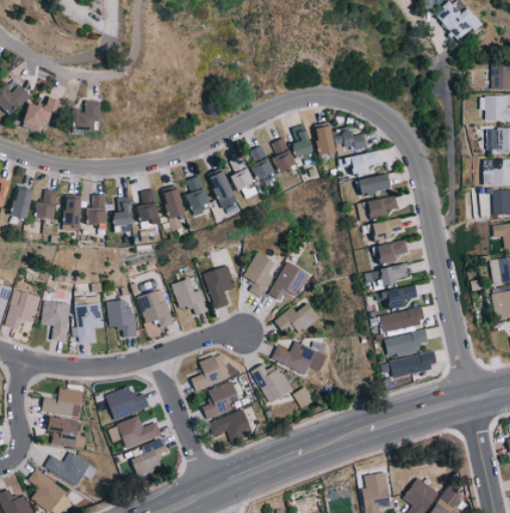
[(480,23),(465,7),(461,11),(450,0),(448,0),(440,7),(444,11),(437,18),(459,42),(480,23)]
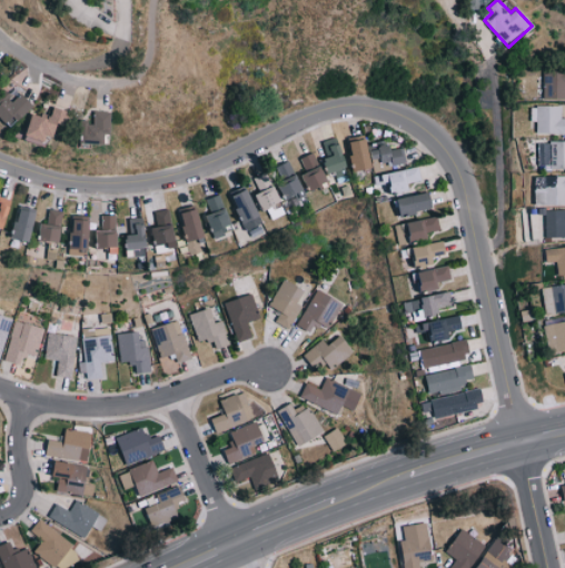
[(544,100),(564,99),(564,69),(544,70),(544,100)]
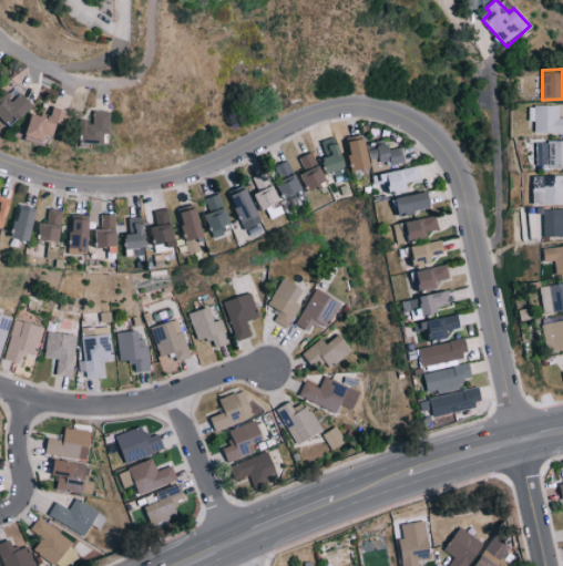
[(33,106),(22,93),(12,101),(4,91),(0,94),(0,123),(11,114),(16,121),(33,106)]
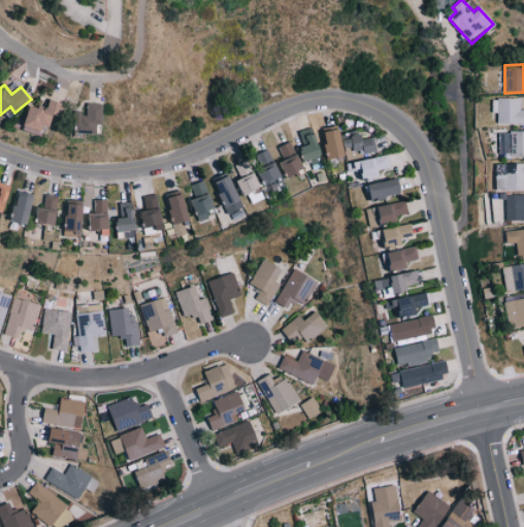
[(58,103),(47,99),(43,109),(29,104),(21,126),(46,135),(58,103)]
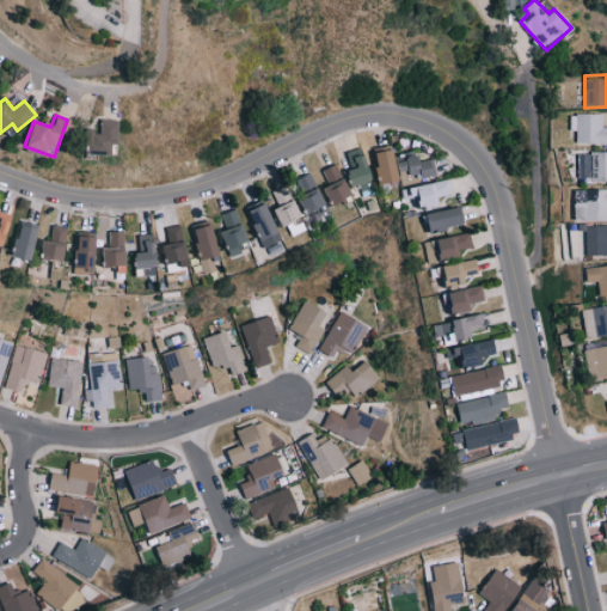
[(606,128),(605,128),(605,115),(572,115),(572,132),(577,132),(576,145),(606,145),(606,128)]
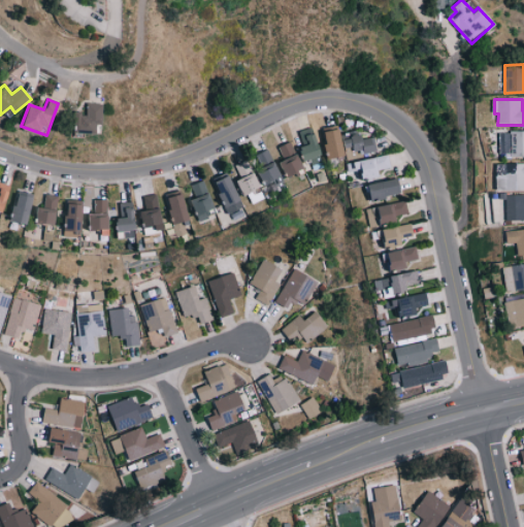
[(71,131),(93,132),(93,124),(101,125),(102,104),(86,103),(86,113),(71,112),(71,131)]
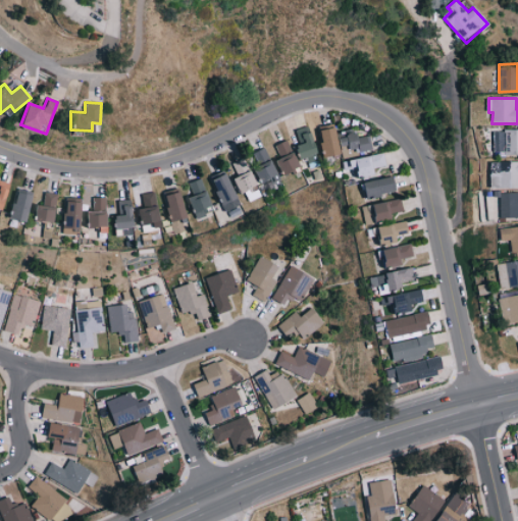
[(338,154),(330,127),(320,131),(319,124),(307,127),(308,132),(297,135),(300,144),(291,147),(290,141),(276,144),(281,159),(275,161),(278,173),(297,168),(295,159),(320,153),(321,158),(338,154)]
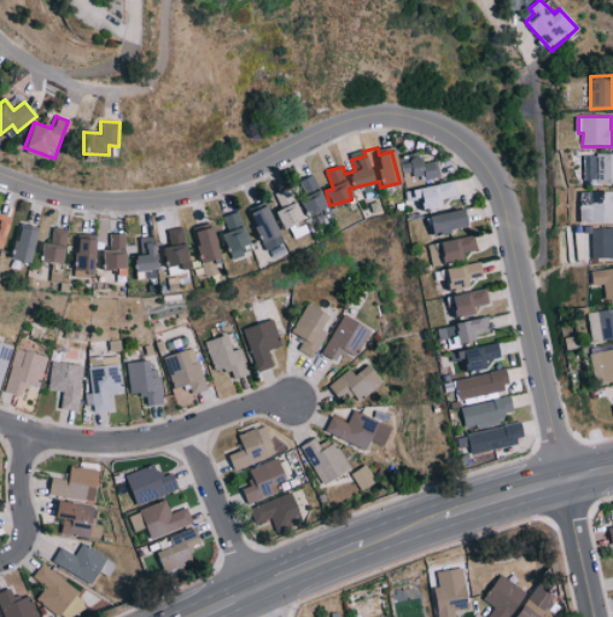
[(612,155),(588,155),(587,182),(612,182),(612,155)]
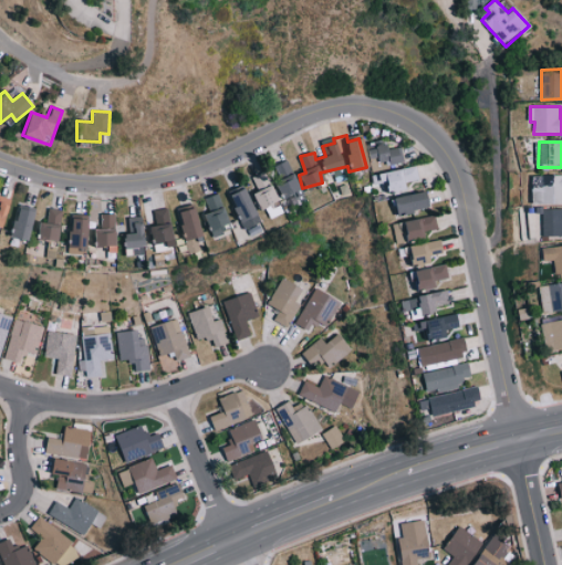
[(368,167),(405,161),(402,145),(366,150),(368,167)]
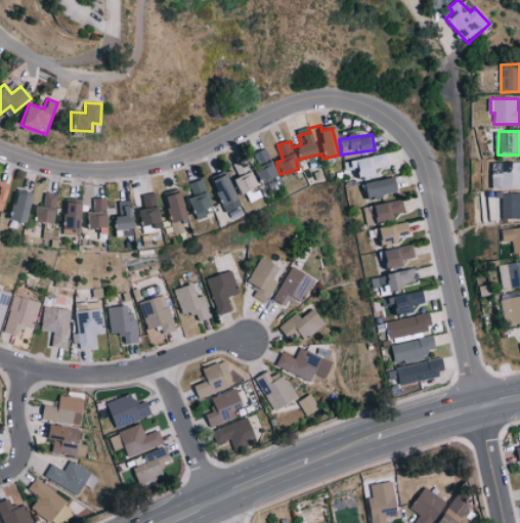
[(259,186),(279,179),(268,148),(255,154),(260,168),(253,170),(259,186)]
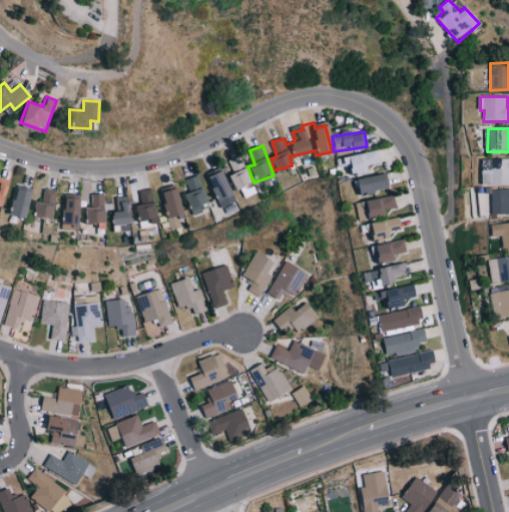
[(369,170),(368,166),(379,163),(376,150),(339,158),(342,175),(369,170)]
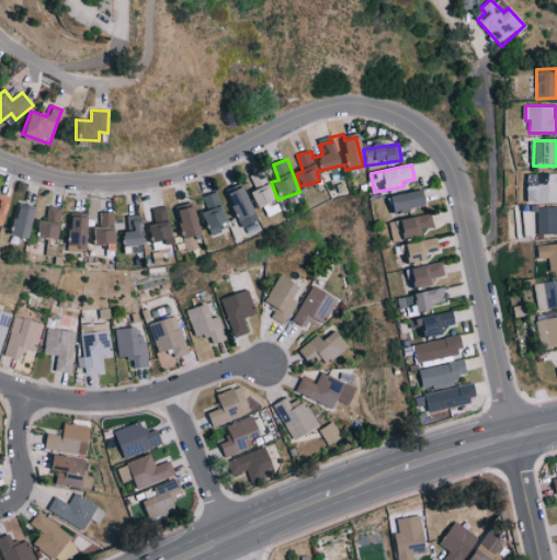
[(556,173),(526,173),(526,203),(556,203),(556,173)]
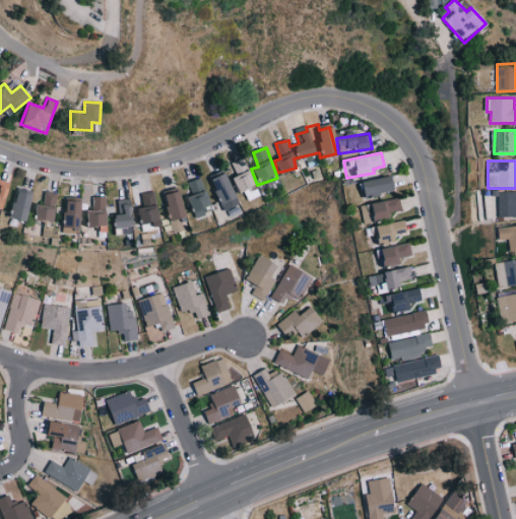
[(252,184),(246,171),(238,175),(244,188),(252,184)]
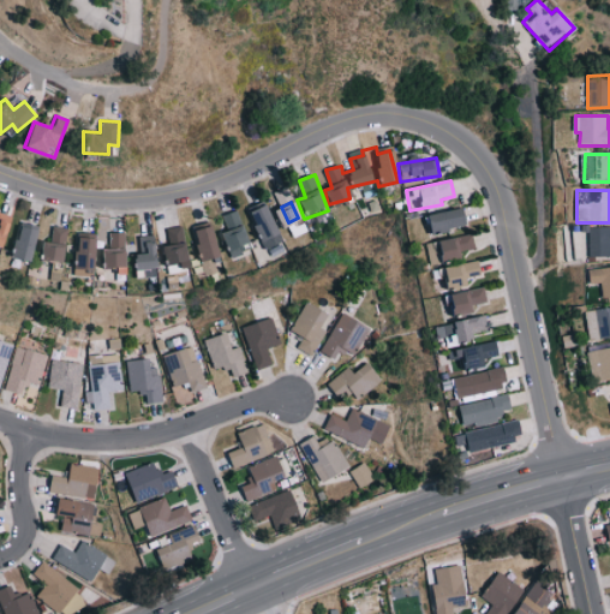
[(247,212),(270,257),(288,249),(265,203),(247,212)]
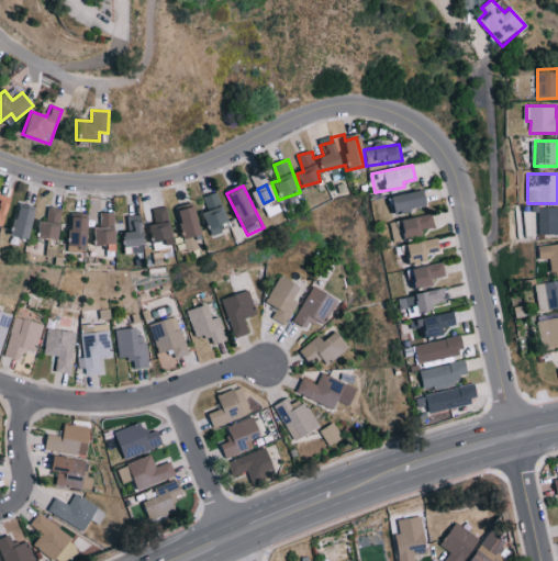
[(426,209),(425,191),(388,195),(389,212),(426,209)]
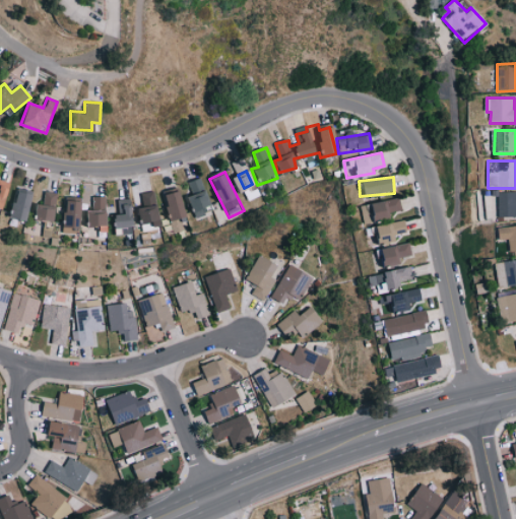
[(193,194),(186,197),(194,219),(206,215),(203,207),(212,204),(202,178),(189,183),(193,194)]
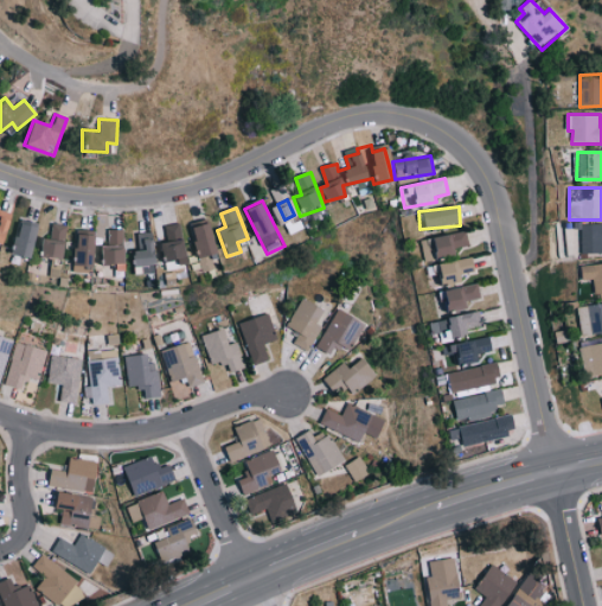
[(0,247),(5,248),(15,215),(0,210),(0,247)]
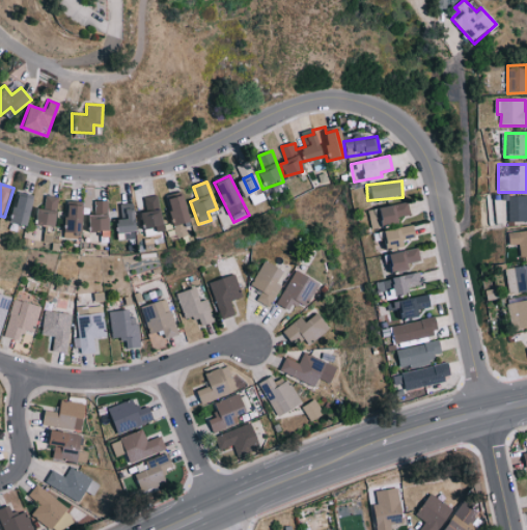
[(36,196),(14,194),(10,225),(25,226),(25,218),(34,218),(36,196)]
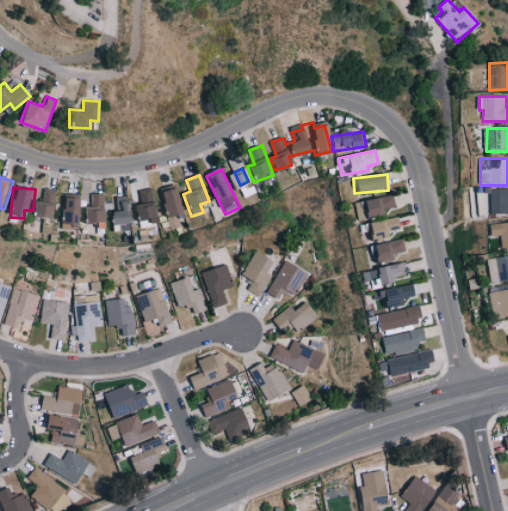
[(158,192),(165,218),(180,214),(172,188),(158,192)]
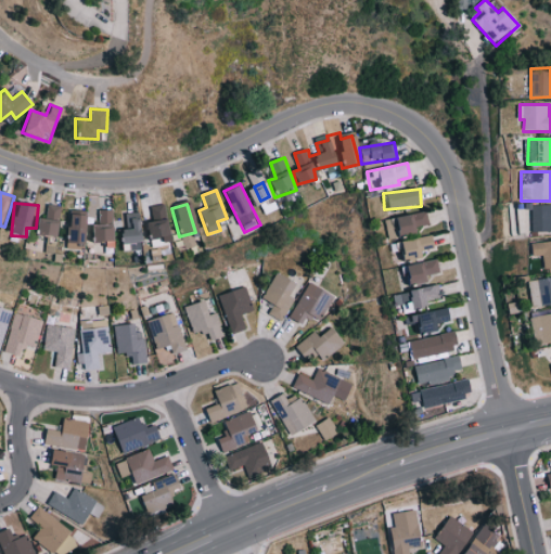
[(550,204),(532,205),(533,232),(550,231),(550,204)]
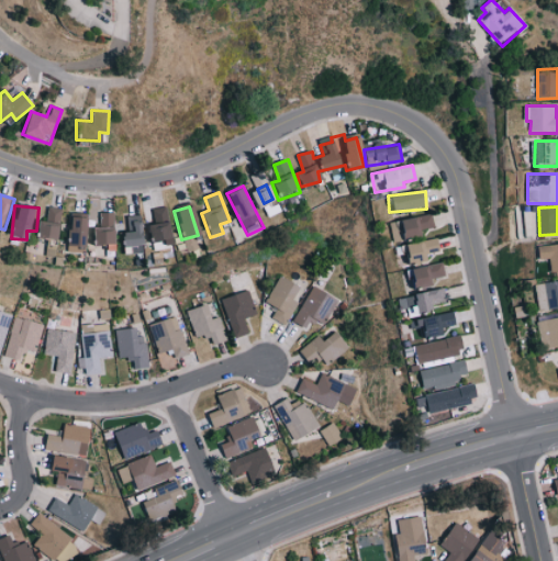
[(56,242),(60,209),(49,208),(47,223),(36,222),(34,238),(56,242)]
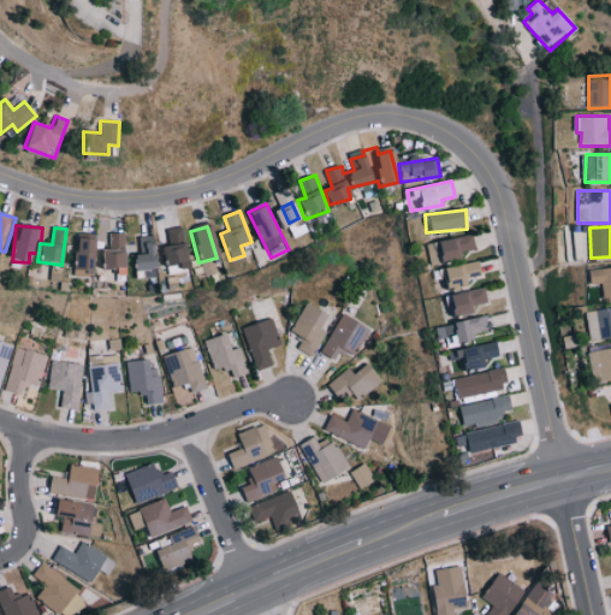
[(177,270),(187,268),(182,228),(168,229),(170,246),(159,247),(161,266),(176,264),(177,270)]
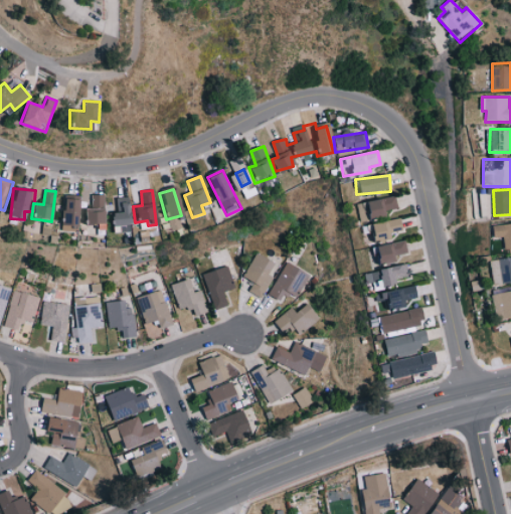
[(361,204),(365,220),(382,216),(381,212),(398,208),(395,195),(361,204)]
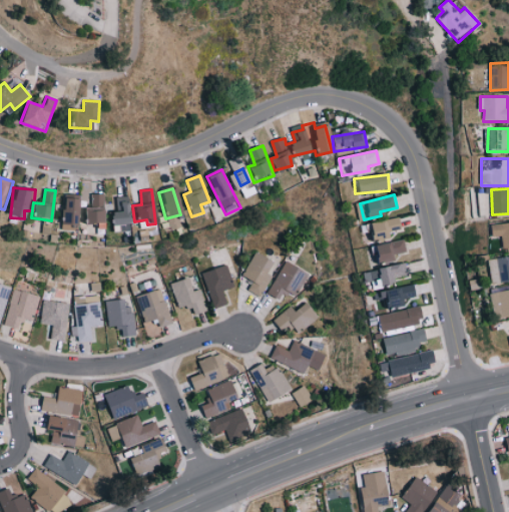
[(62,198),(61,224),(81,225),(82,198),(62,198)]
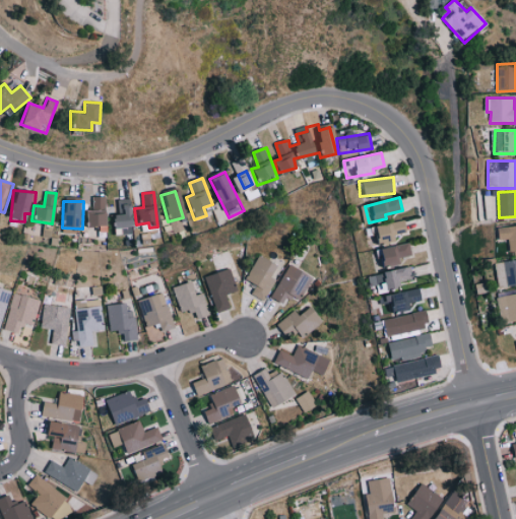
[(370,226),(373,243),(406,236),(403,220),(370,226)]
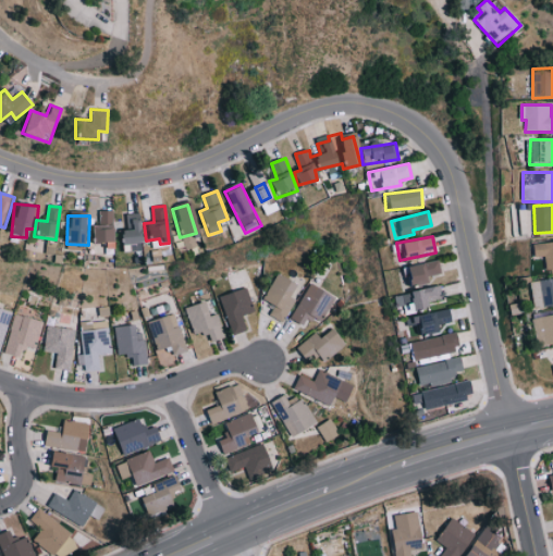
[(552,242),(533,244),(533,258),(544,257),(545,270),(552,269),(552,242)]
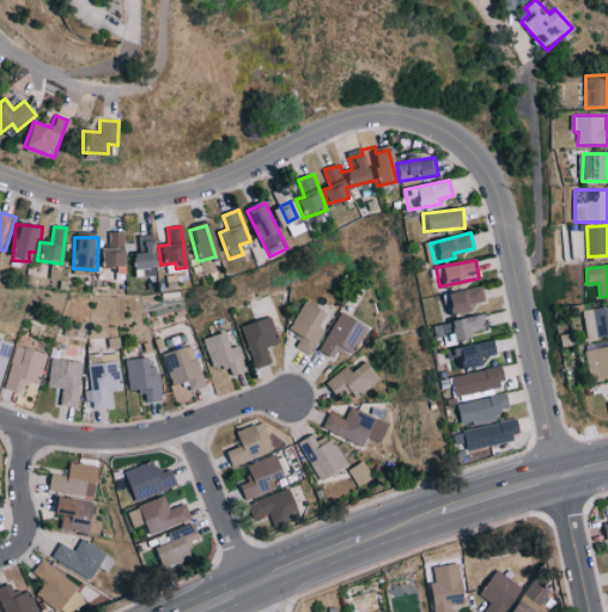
[(445,315),(474,310),(473,304),(485,303),(482,286),(442,294),(445,315)]
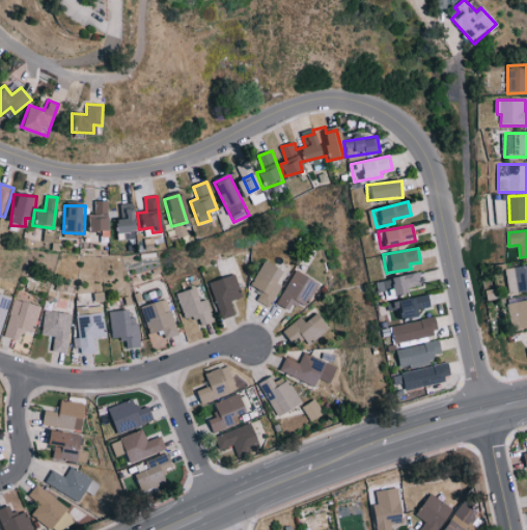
[(283,271),(264,261),(252,287),(261,291),(257,301),(272,307),(281,285),(277,283),(283,271)]
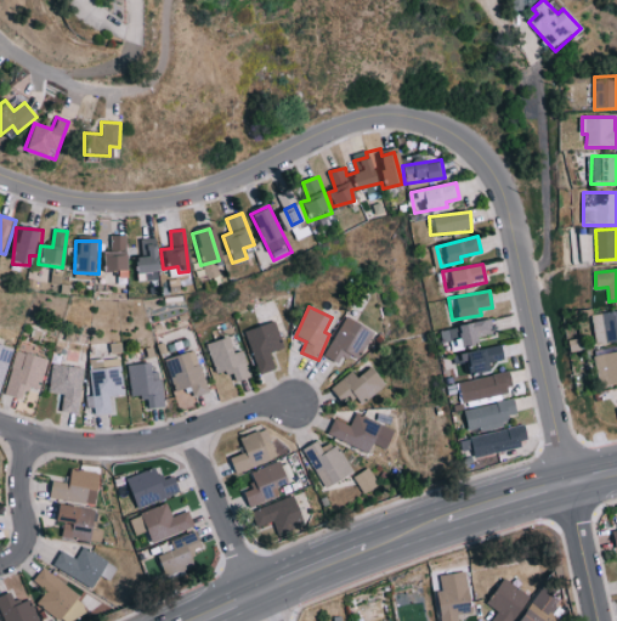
[(616,311),(593,315),(596,344),(616,342),(616,311)]
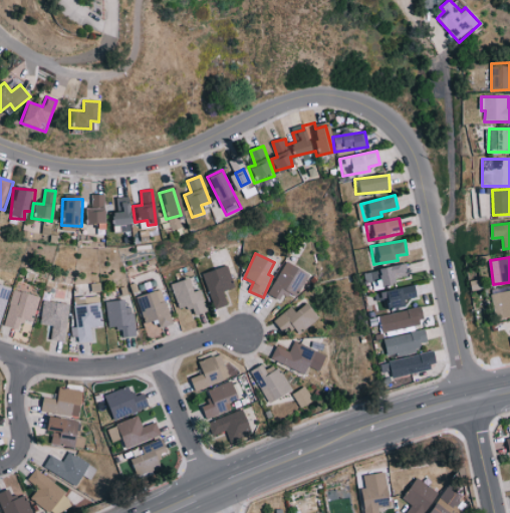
[(279,300),(284,290),(299,297),(309,274),(283,262),(269,295),(279,300)]
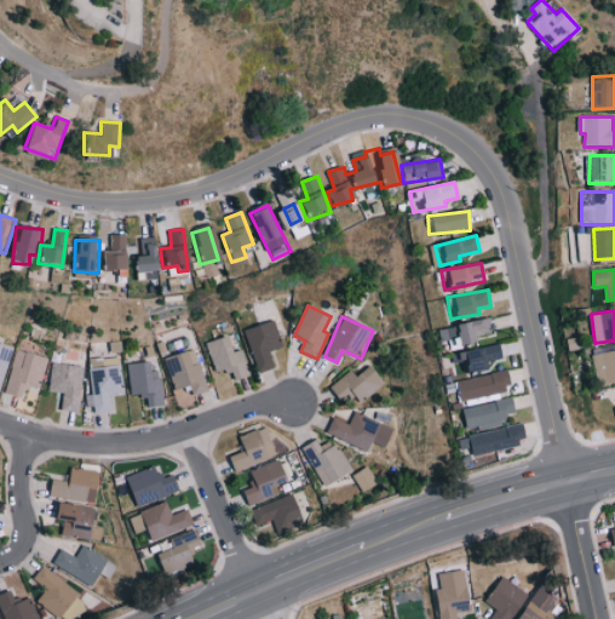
[(455,343),(496,334),(493,316),(452,326),(455,343)]
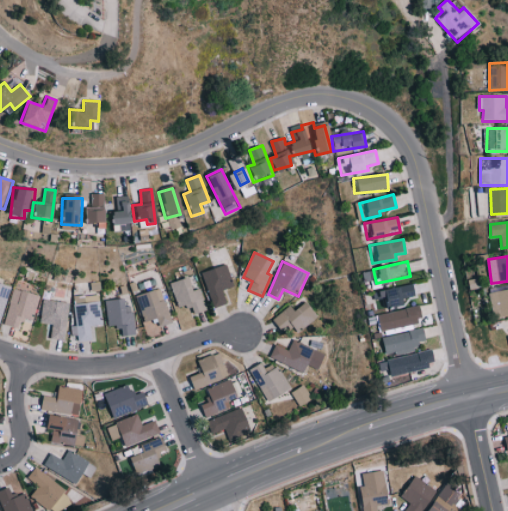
[(202,272),(213,308),(227,304),(223,290),(234,287),(227,264),(202,272)]
